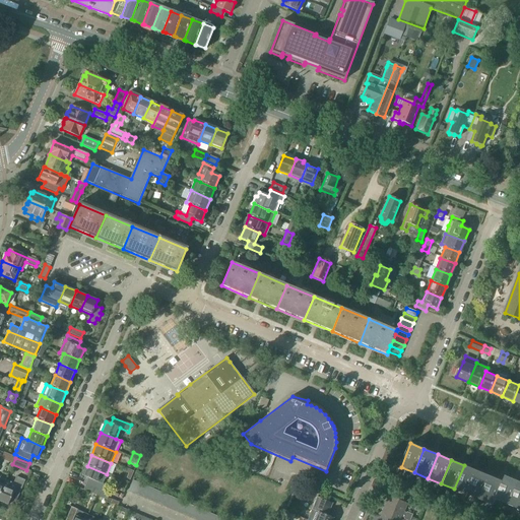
[(454,489),(467,495),(477,471),(464,465),(454,489)]
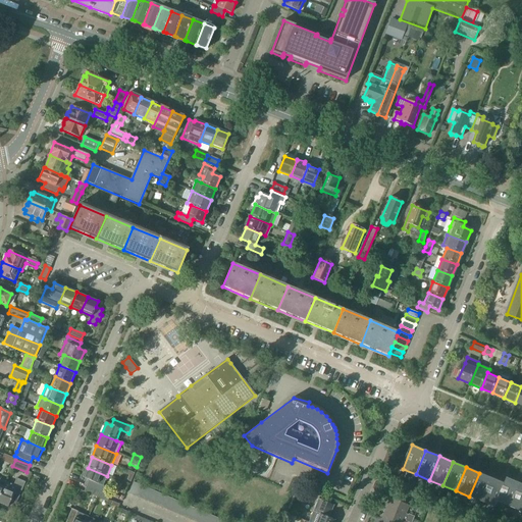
[(111,492),(106,490),(107,487),(103,485),(107,476),(88,468),(83,478),(89,481),(87,487),(100,492),(103,493),(110,497),(111,492)]
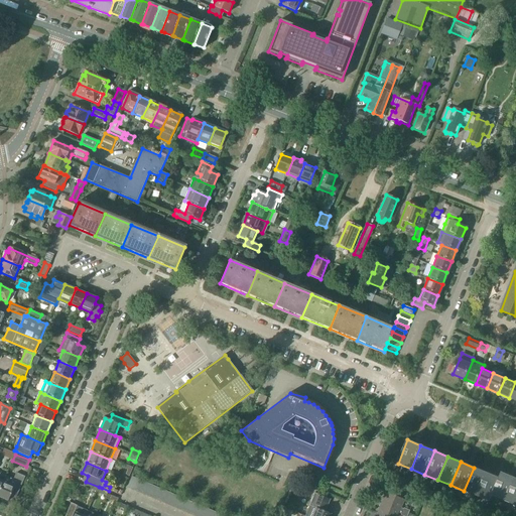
[(124,470),(127,471),(125,475),(129,477),(133,467),(126,465),(124,470)]
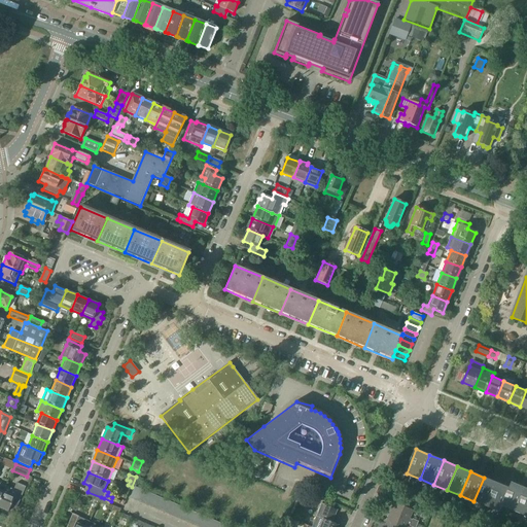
[(497,483),(484,478),(473,501),(487,506),(497,483)]
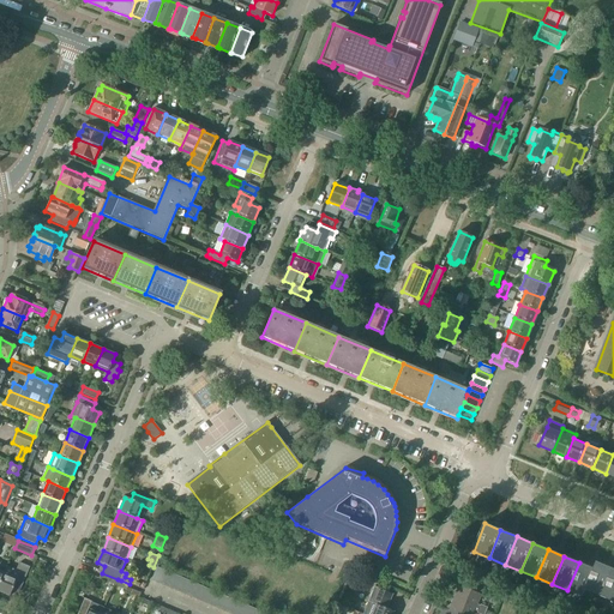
[(7,567),(0,582),(0,594),(8,597),(12,590),(19,594),(26,575),(30,567),(19,563),(16,571),(7,567)]
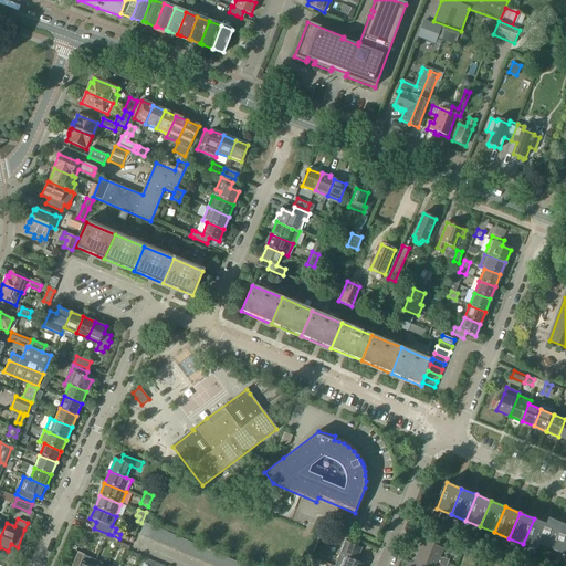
[(541,544),(548,525),(534,519),(523,544),(537,551),(541,544)]
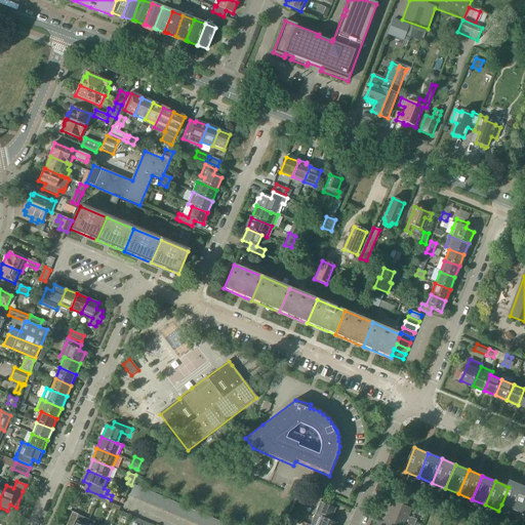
[(509,487),(501,505),(514,510),(524,486),(511,481),(509,487)]
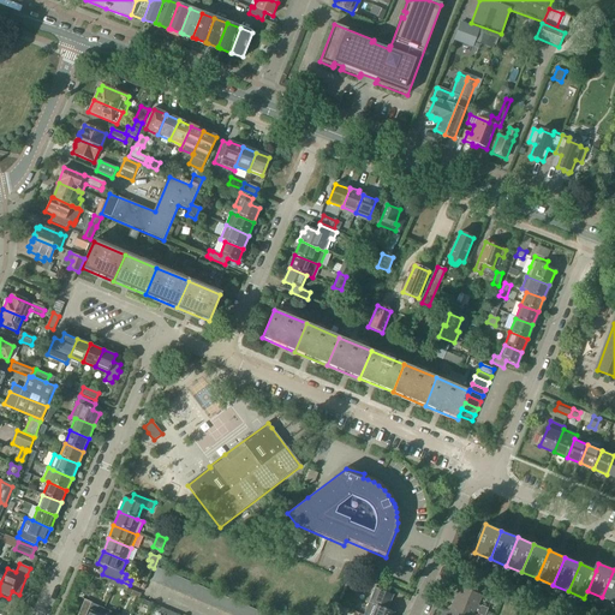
[(157,568),(151,581),(157,584),(163,571),(157,568)]
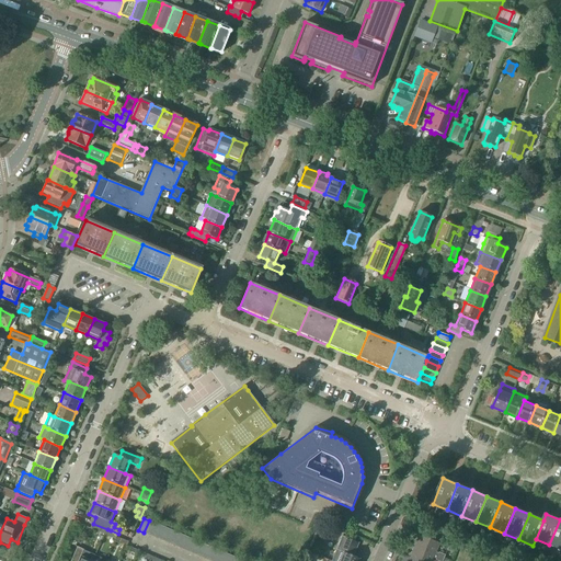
[(560,519),(549,545),(560,549),(560,519)]
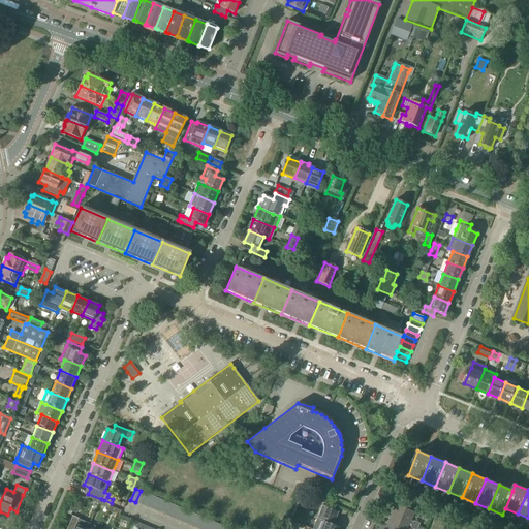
[(141,491),(135,502),(142,505),(147,494),(141,491)]
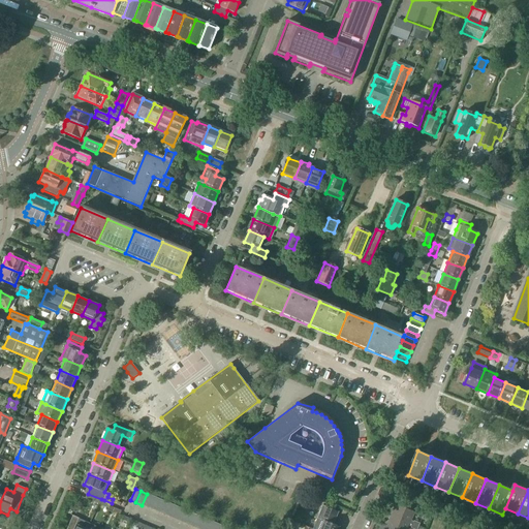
[(88,494),(86,499),(98,504),(101,499),(88,494)]
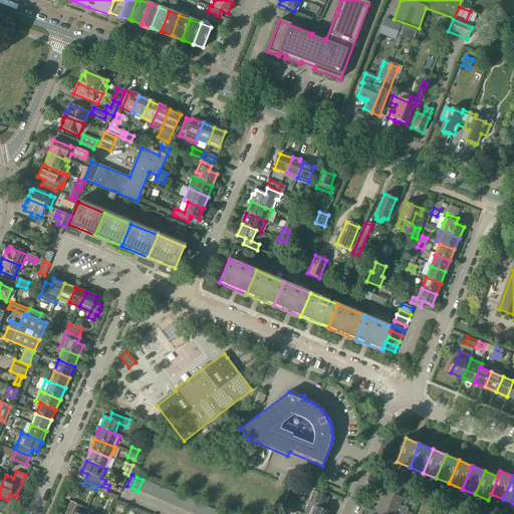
[(143,480),(138,491),(143,493),(148,482),(143,480)]
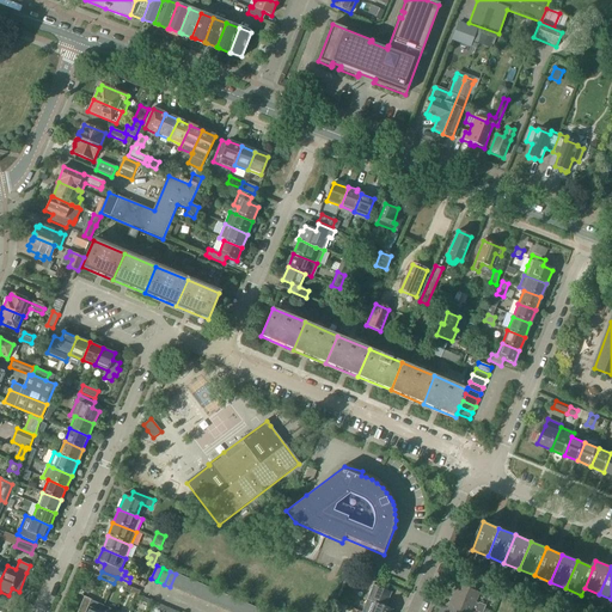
[(176,574),(170,587),(177,591),(183,576),(176,574)]
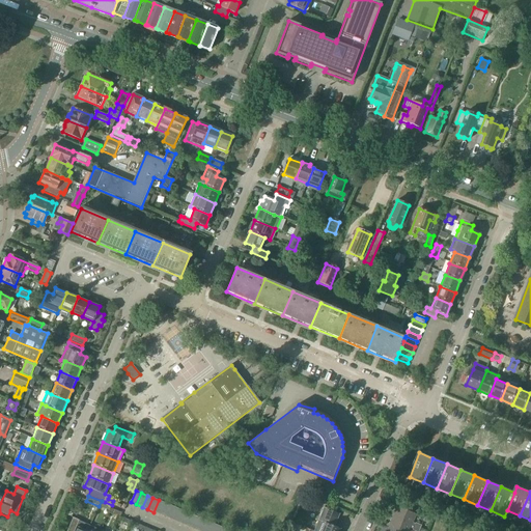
[(159,500),(154,512),(159,514),(164,503),(159,500)]
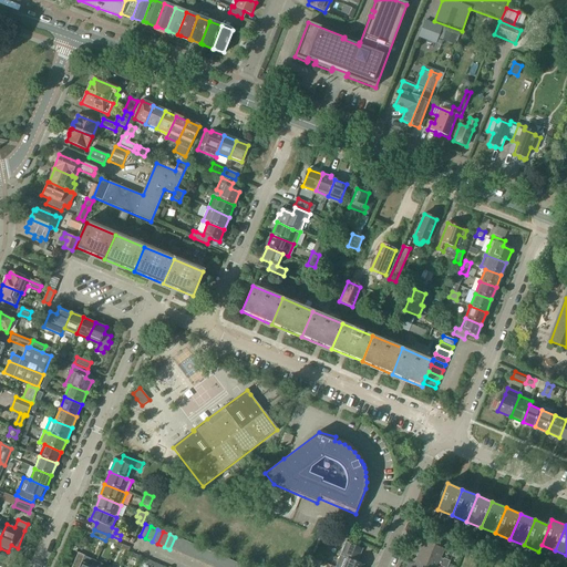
[(112,536),(109,535),(105,540),(110,543),(116,546),(119,543),(120,539),(112,536)]
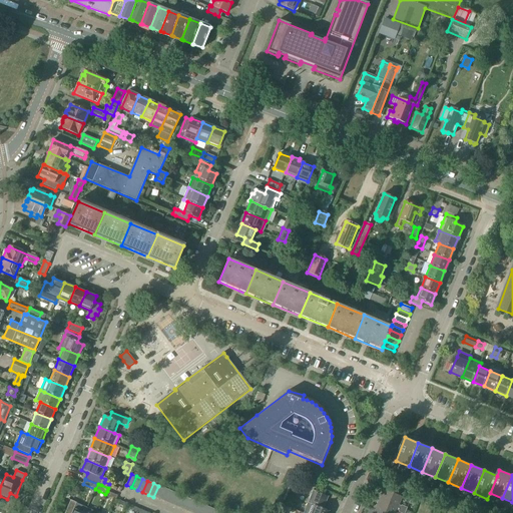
[(158,486),(153,497),(159,499),(164,488),(158,486)]
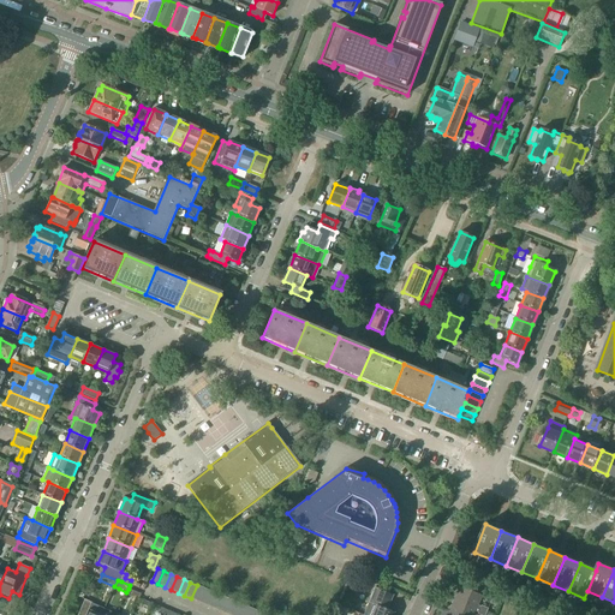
[(197,585),(191,598),(198,602),(203,587),(197,585)]
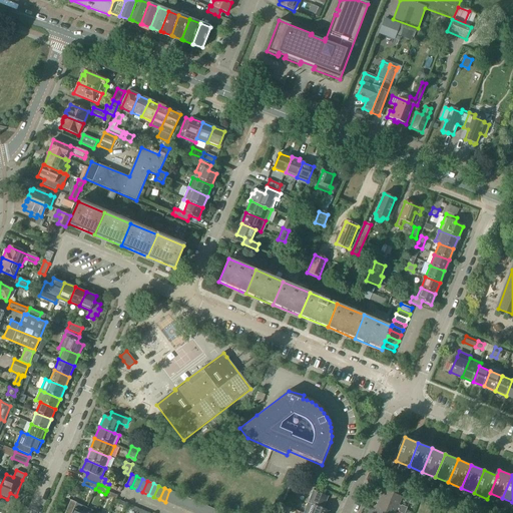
[(402,497),(384,489),(379,500),(406,511),(407,508),(401,505),(401,506),(399,505),(402,497)]
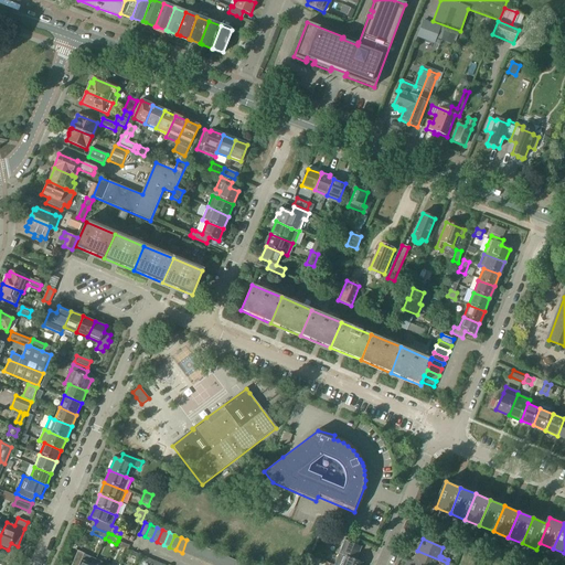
[(187,540),(182,553),(188,555),(193,543),(187,540)]
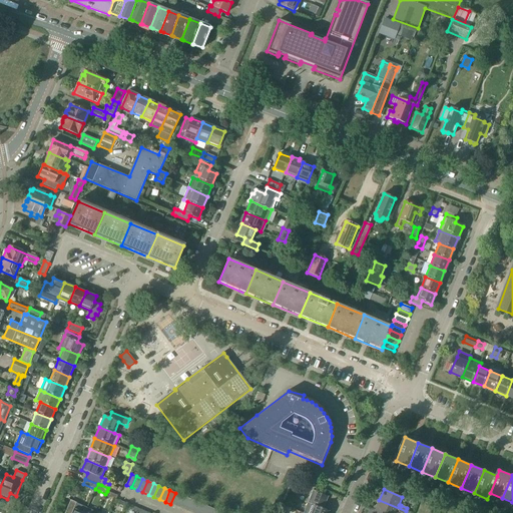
[(324,509),(328,498),(329,497),(313,490),(304,512),(328,512),(330,511),(324,509)]
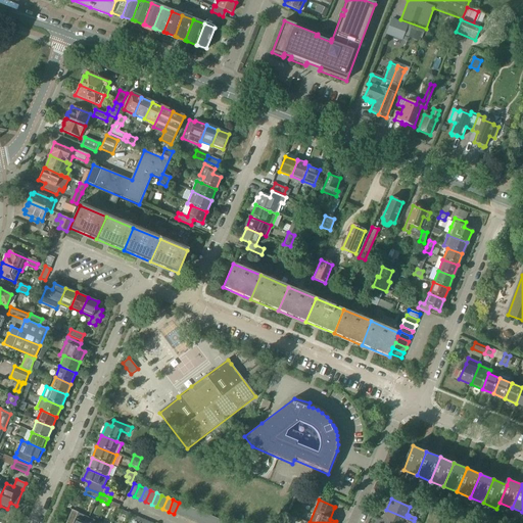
[(109,501),(107,504),(107,505),(119,509),(120,506),(109,501)]
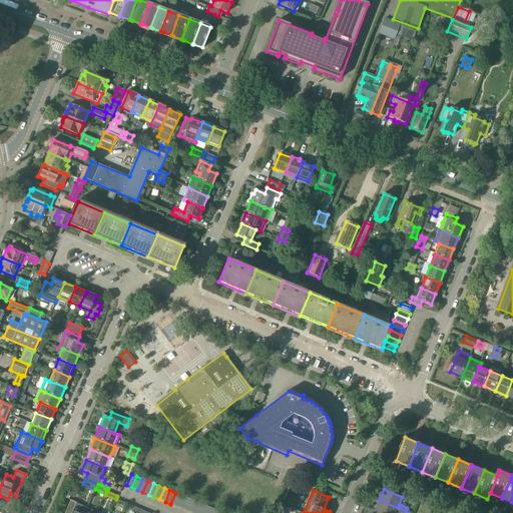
[(175,493),(170,504),(176,506),(180,495),(175,493)]
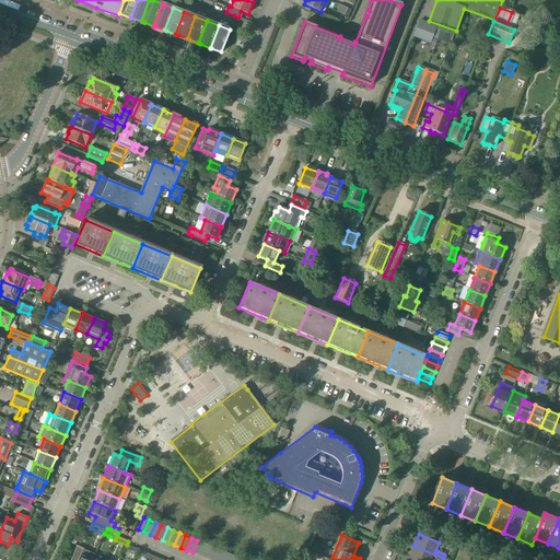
[(197,540),(193,552),(198,556),(203,543),(197,540)]
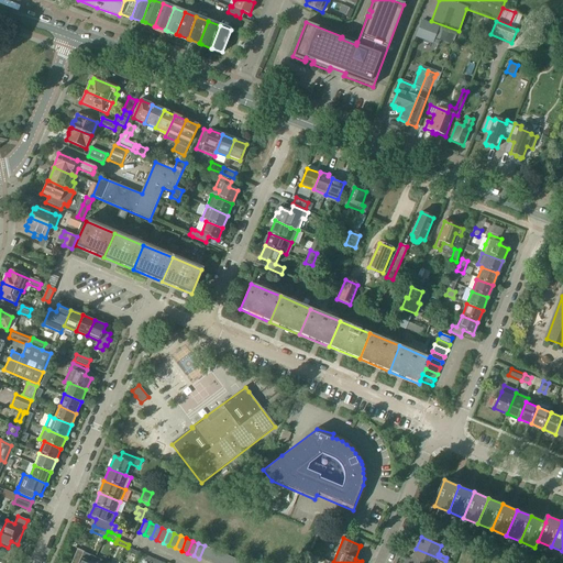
[(205,545),(199,559),(206,561),(210,549),(205,545)]
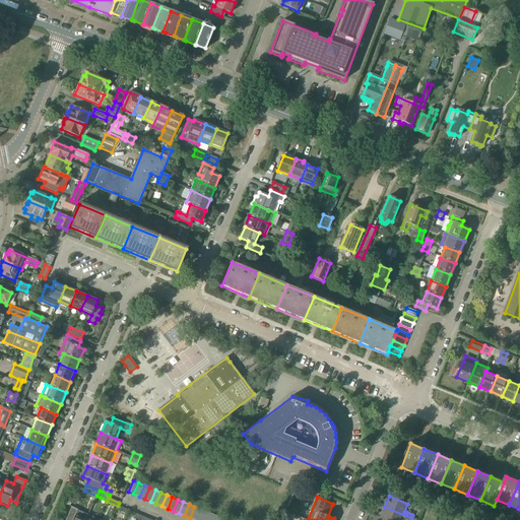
[(194,507),(190,518),(194,519),(195,519),(200,509),(194,507)]
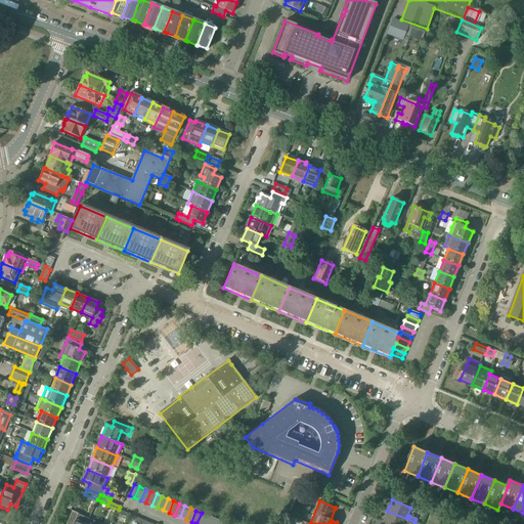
[(413,523),(415,522),(387,511),(383,521),(389,523),(403,523),(404,521),(407,522),(406,523),(408,523),(413,523)]
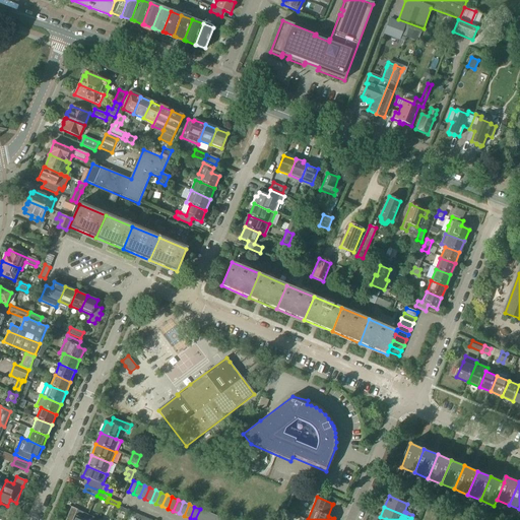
[(65,519),(86,519),(88,516),(77,511),(70,509),(65,519)]
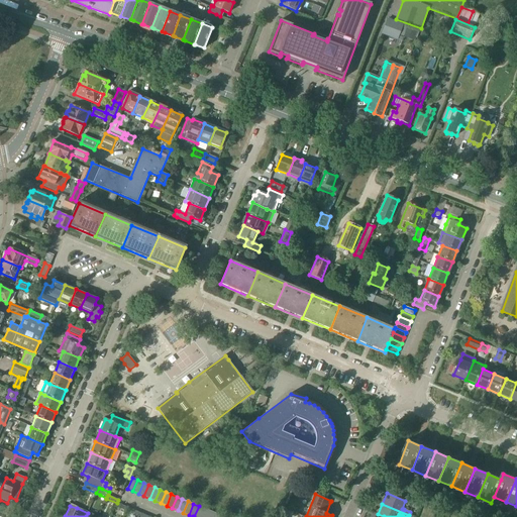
[(199,506),(194,516),(200,516),(205,509),(199,506)]
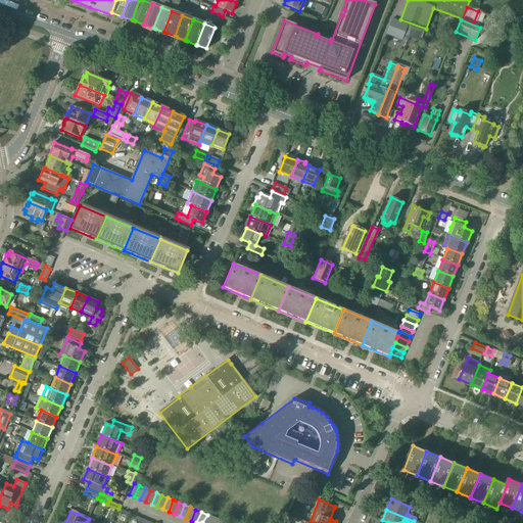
[(129,514),(128,517),(138,522),(140,518),(129,514)]
